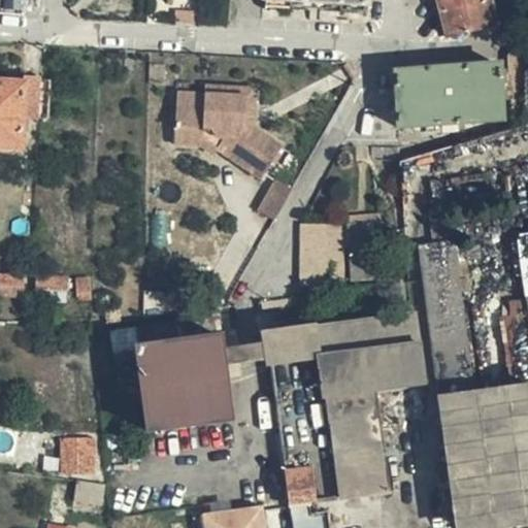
[(178,0),(176,10),(198,12),(199,3),(178,0)]
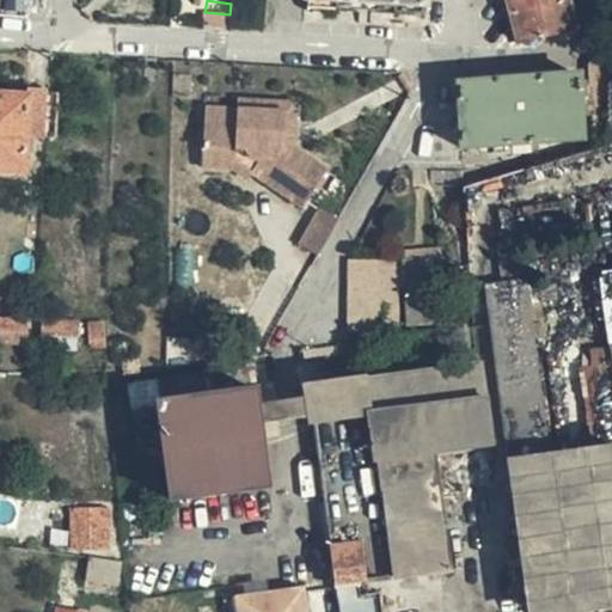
[(508,0),(512,13),(555,0),(508,0)]
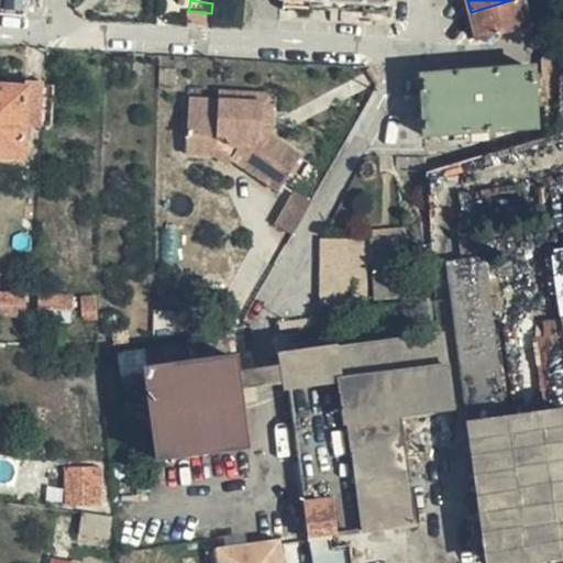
[(520,17),(514,0),(510,0),(471,12),(476,29),(520,17)]
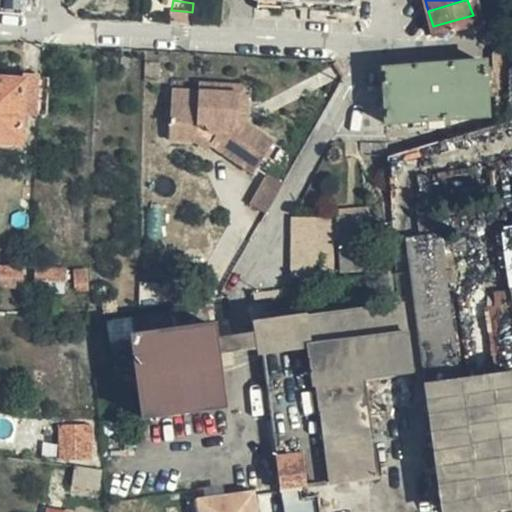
[(503,56),(507,41),(490,40),(487,69),(499,70),(501,62),(503,56)]
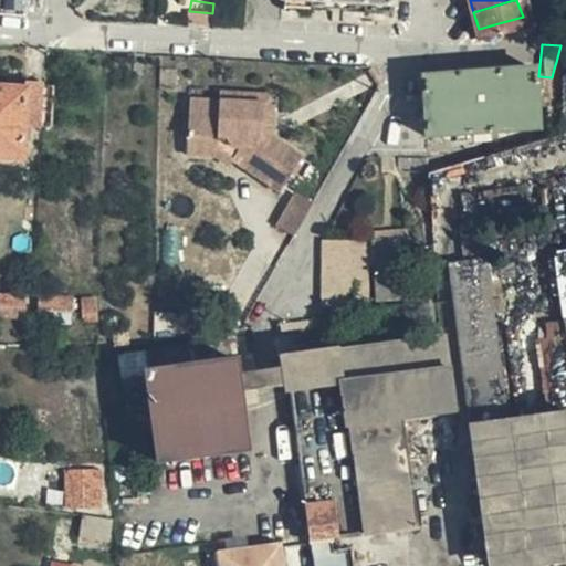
[(419,118),(477,122),(480,56),(422,52),(419,118)]
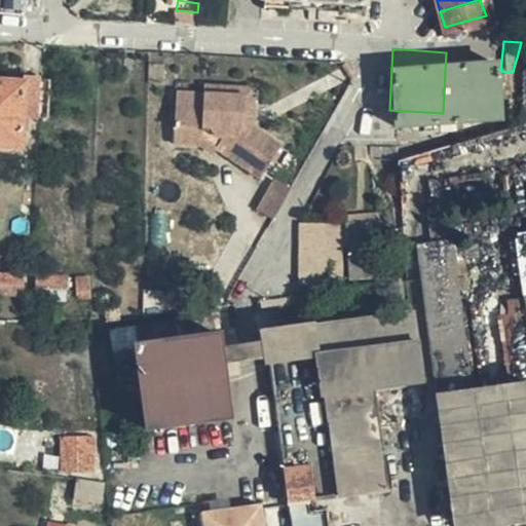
[(443,113),(463,114),(468,54),(446,52),(443,113)]
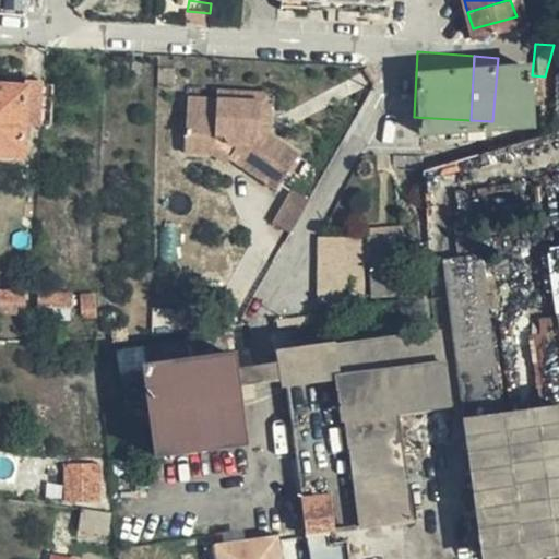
[(498,58),(492,121),(523,123),(527,60),(498,58)]
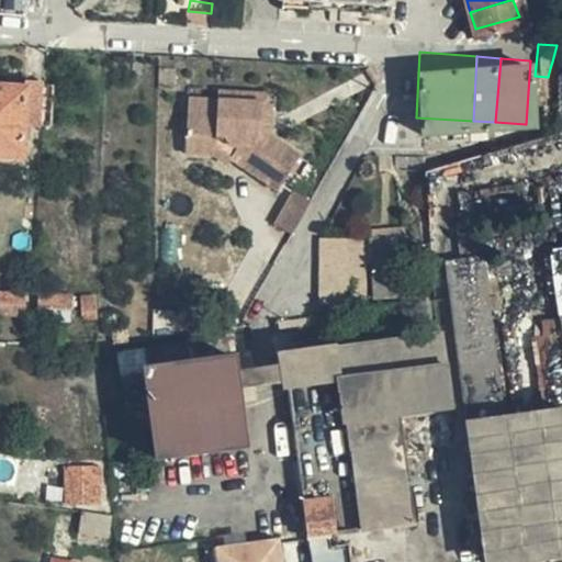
[(561,60),(552,62),(550,68),(553,107),(561,105),(561,60)]
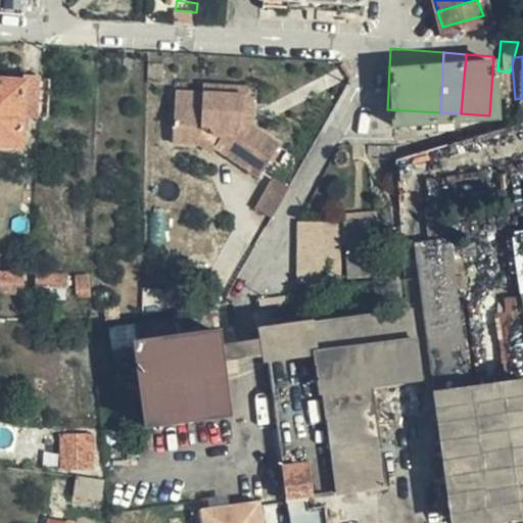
[(46,60),(22,57),(20,66),(15,99),(40,102),(46,60)]
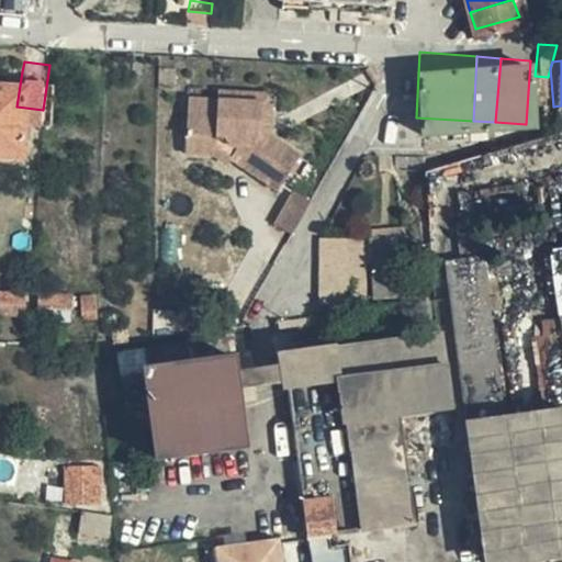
[(22,71),(0,68),(0,142),(11,144),(17,107),(22,71)]
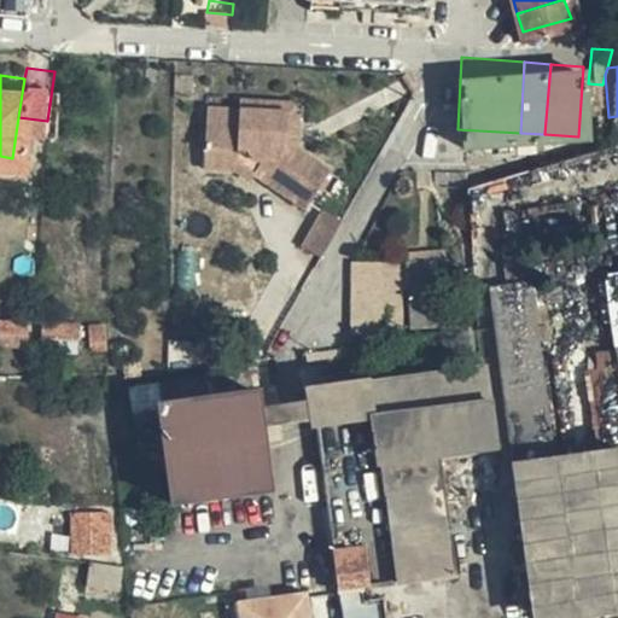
[(200,88),(199,127),(237,132),(255,145),(249,155),(299,191),(326,152),(290,128),(292,85),(234,82),(234,89),(200,88)]
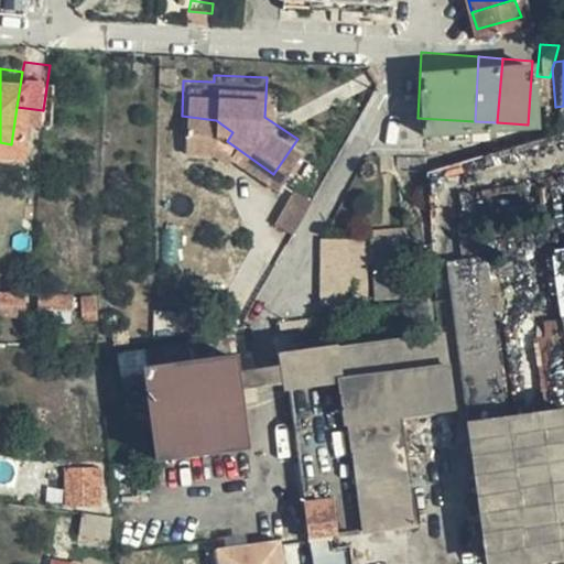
[(216,120),(182,116),(181,136),(209,138),(224,147),(227,141),(232,132),(216,120)]
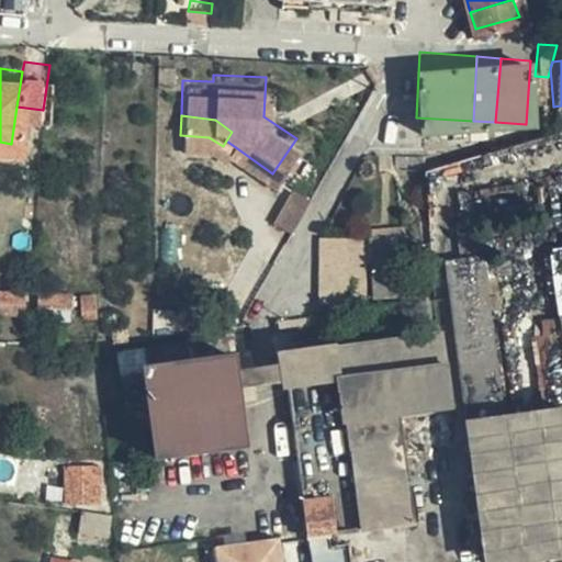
[(268,209),(278,214),(302,188),(304,182),(289,173),(268,209)]
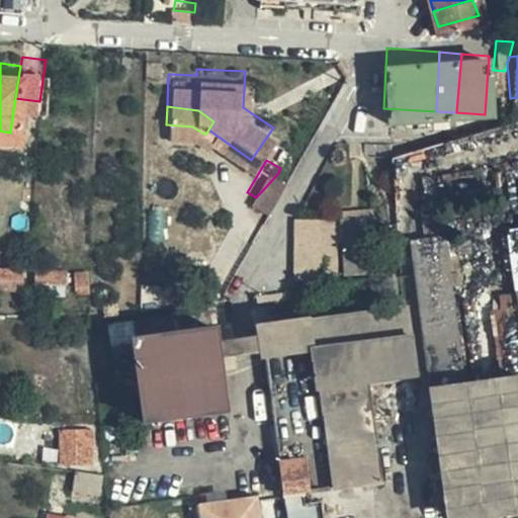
[(278,173),(256,197),(261,200),(278,173)]
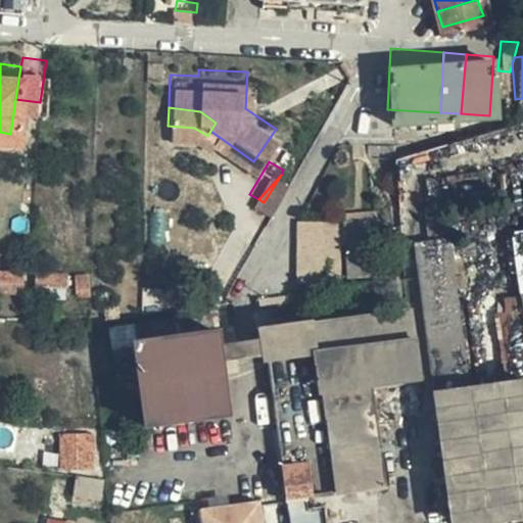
[(284,282),(303,279),(304,269),(328,270),(329,234),(338,234),(339,263),(363,263),(360,206),(333,209),(298,205),(280,206),(279,229),(287,229),(284,282)]
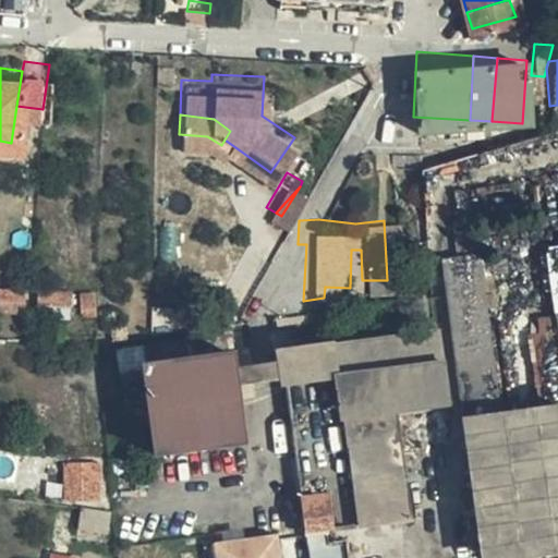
[(438,245),(443,277),(458,399),(492,395),(473,241),(438,245)]
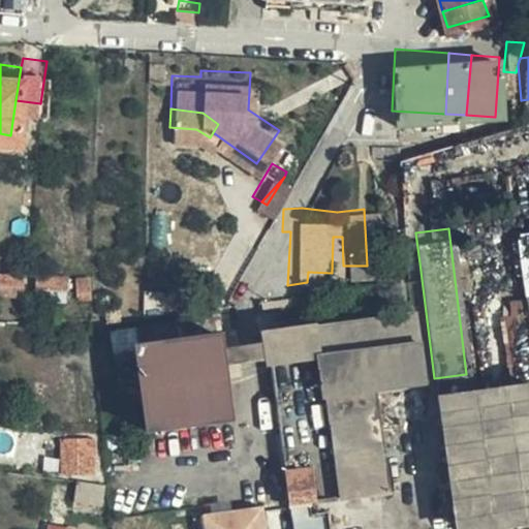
[(528,289),(528,232),(519,234),(523,290),(528,289)]
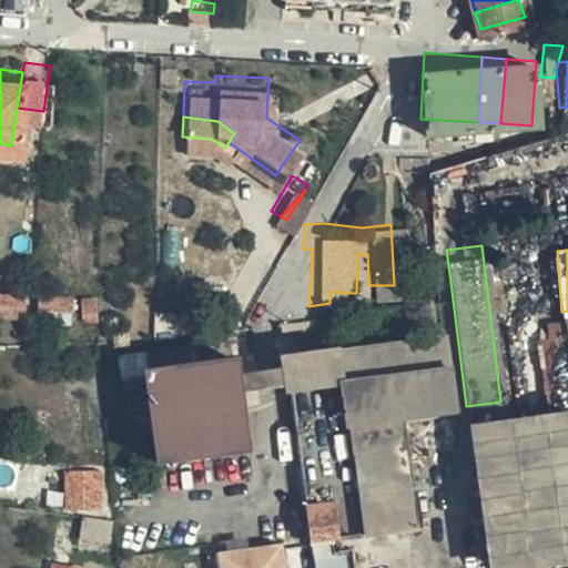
[(38,308),(71,312),(72,296),(40,293),(38,308)]
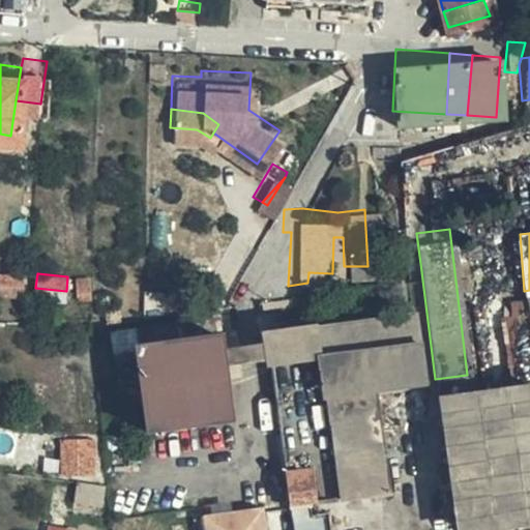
[(0,276),(0,296),(22,296),(22,276),(0,276)]
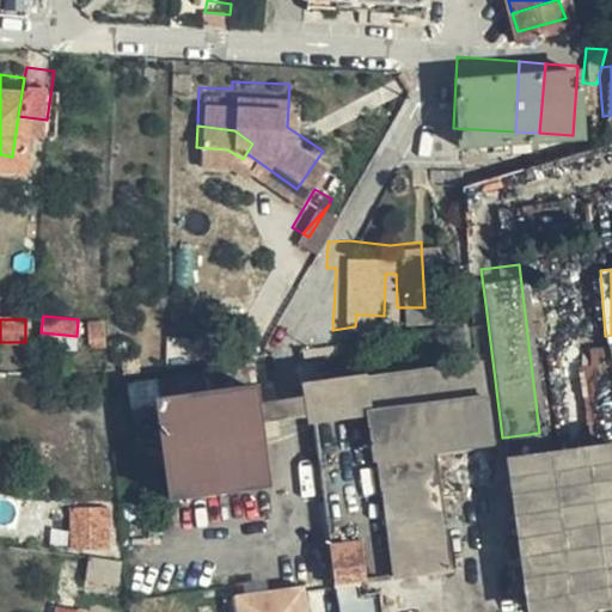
[(496,444),(483,354),(317,379),(320,414),(371,408),(395,561),(450,554),(436,452),(496,444)]
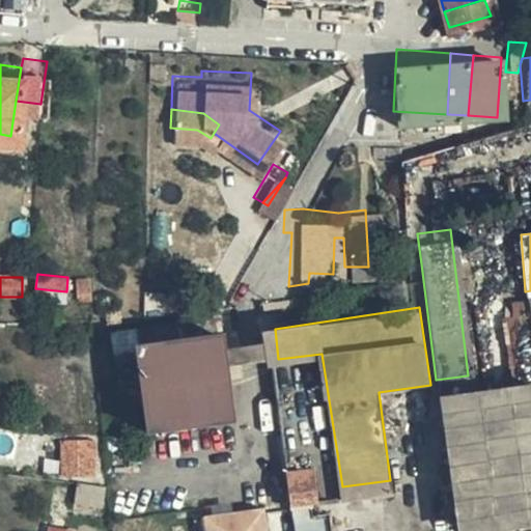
[(227,319),(140,332),(142,351),(128,353),(133,388),(147,386),(152,430),(240,419),(227,319)]
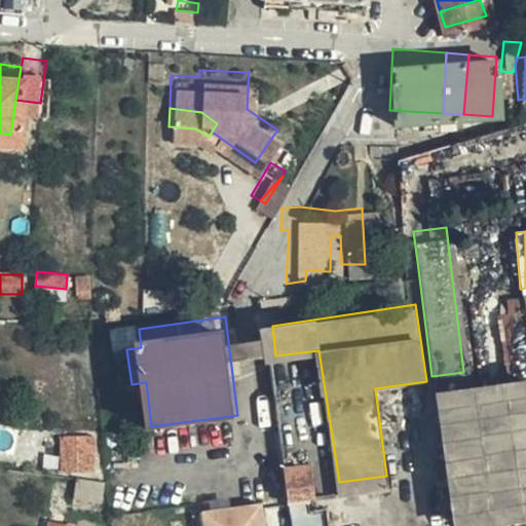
[(525,525),(525,403),(521,366),(463,372),(431,376),(445,512),(451,512),(452,525),(525,525)]
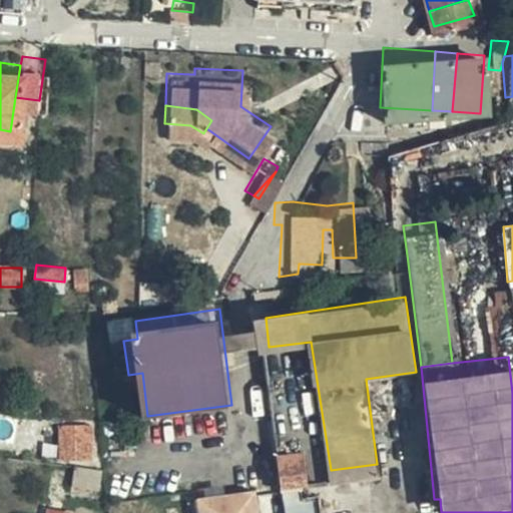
[(58,461),(94,460),(93,424),(57,424),(58,461)]
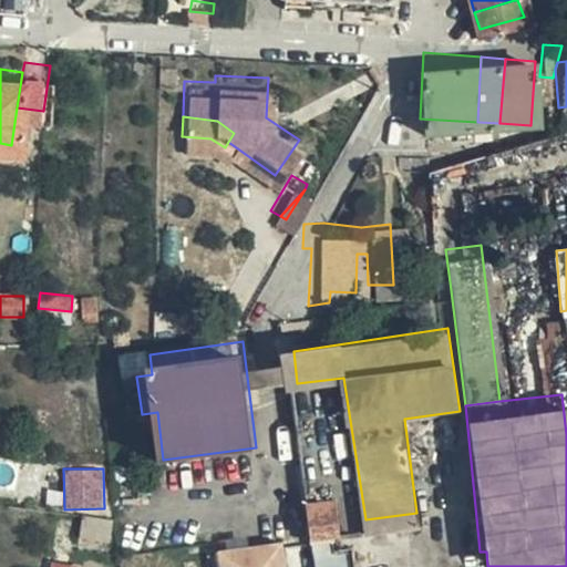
[(312,538),(318,538),(344,534),(338,498),(309,504),(312,538)]
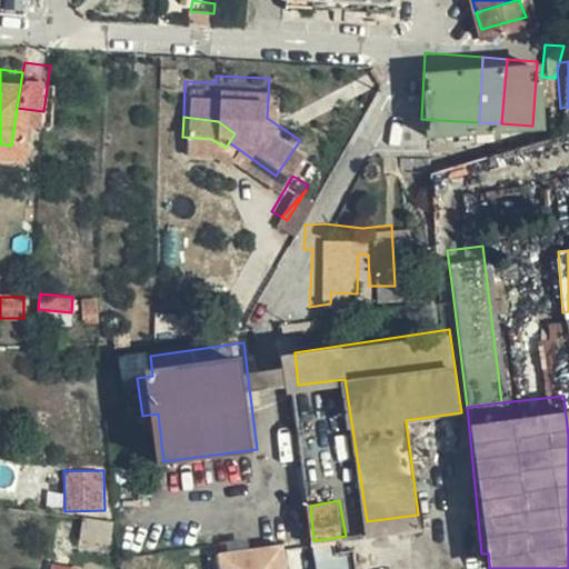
[(83,518),(79,543),(108,548),(112,523),(83,518)]
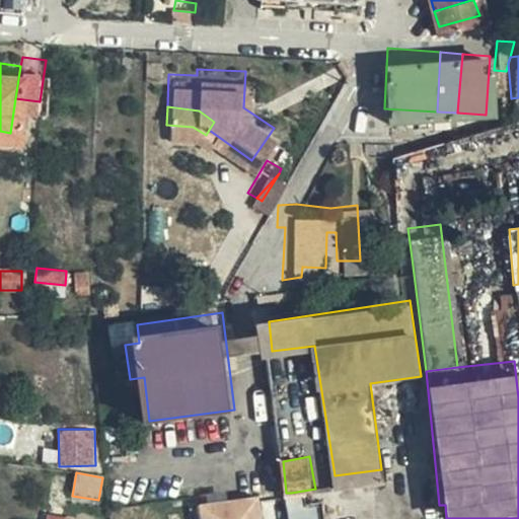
[(205,503),(207,518),(265,518),(262,495),(205,503)]
